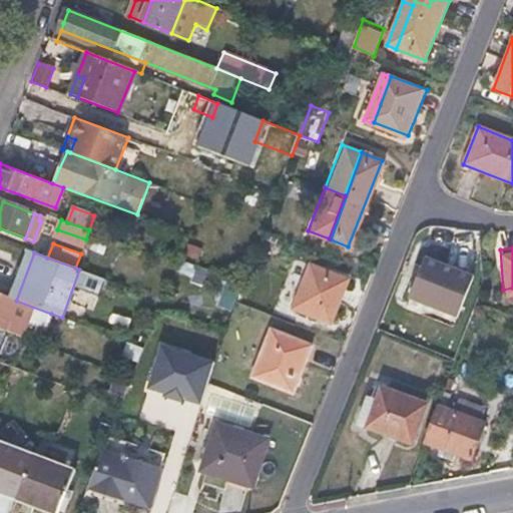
[(458,314),(474,273),(428,254),(411,295),(458,314)]
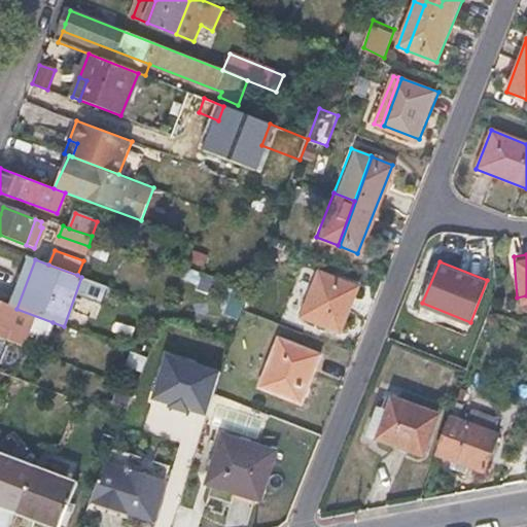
[(307,319),(323,274),(315,272),(297,314),(307,319)]
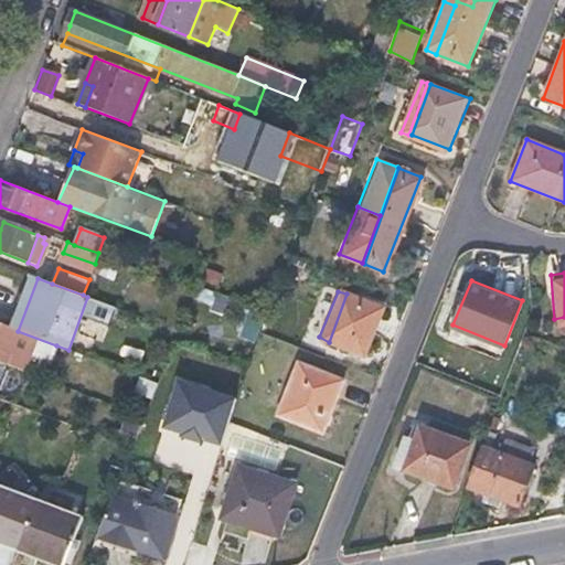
[(382,306),(349,292),(333,342),(363,353),(382,306)]
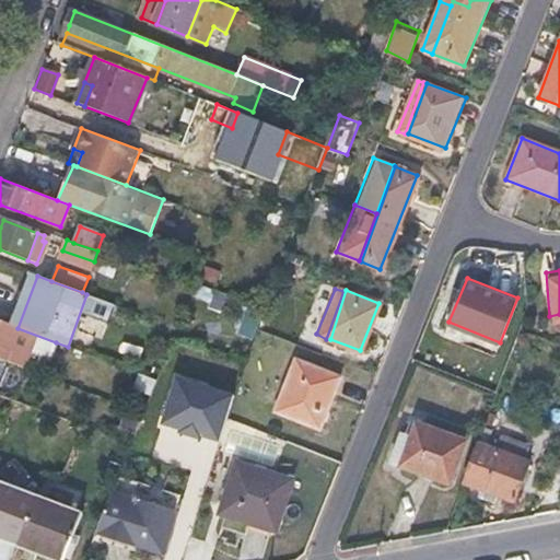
[(252,301),(240,331),(256,337),(267,306),(252,301)]
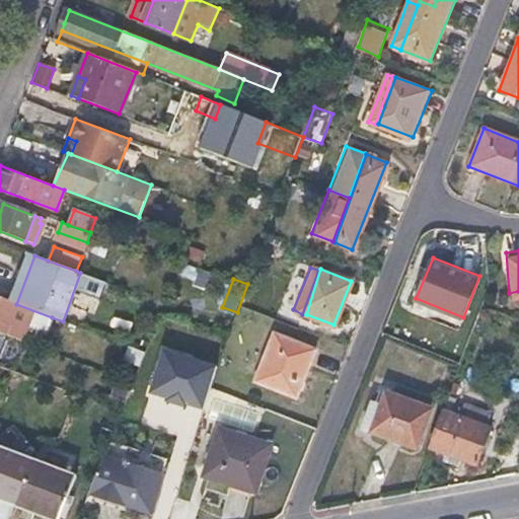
[(52,317),(16,304),(0,298),(0,331),(33,344),(36,335),(46,338),(52,317)]
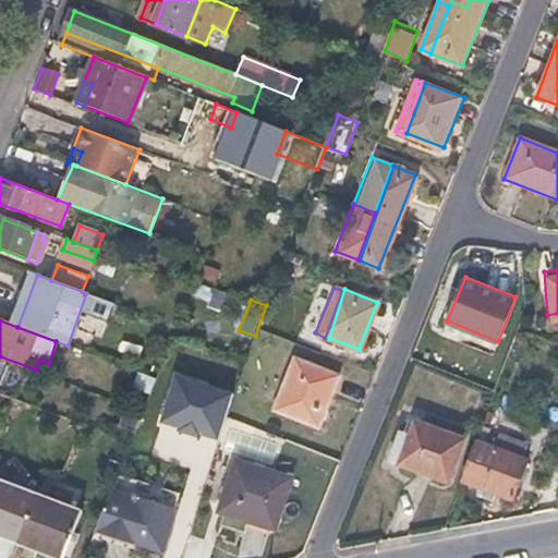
[(276,409),(304,421),(322,370),(296,359),(276,409)]
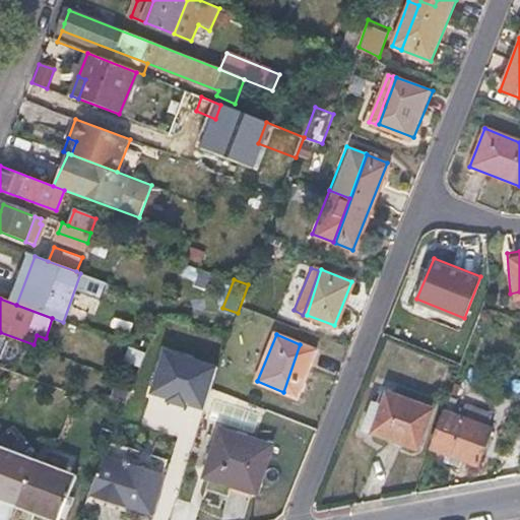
[(302,341),(285,392),(298,396),(318,347),(302,341)]
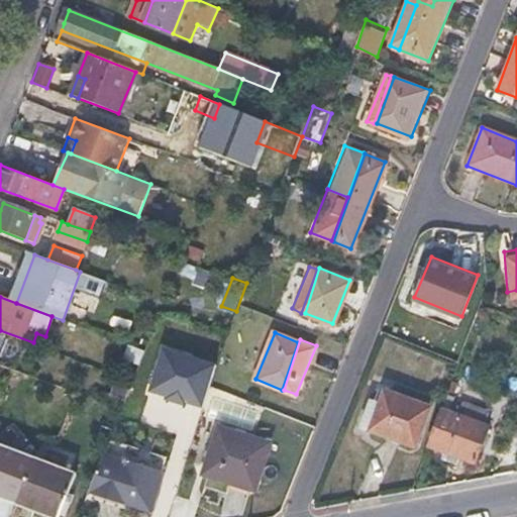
[(0,353),(0,360),(16,367),(21,355),(3,348),(1,354),(0,353)]
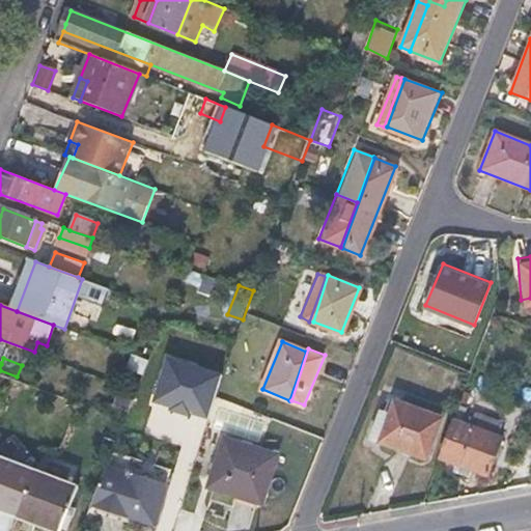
[(424,455),(441,411),(396,394),(390,414),(380,411),(369,437),(424,455)]
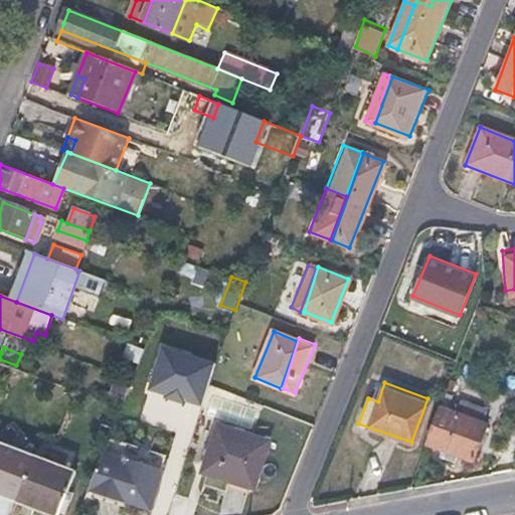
[(254,411),(211,396),(206,415),(249,431),(254,411)]
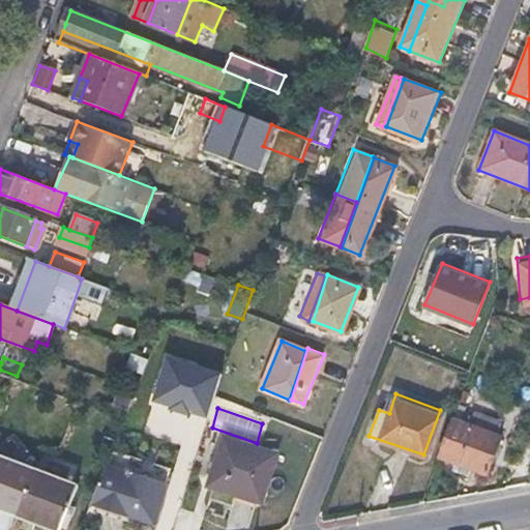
[(467,423),(450,417),(437,455),(486,472),(499,435),(495,433),(499,419),(472,410),(467,423)]
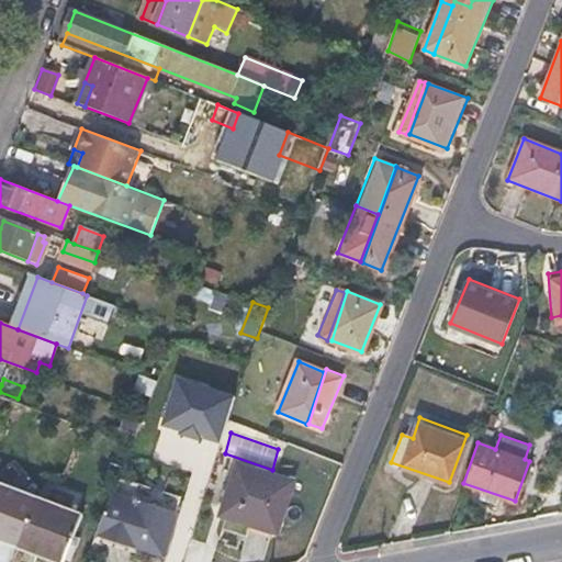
[(270,531),(288,481),(238,464),(220,515),(270,531)]
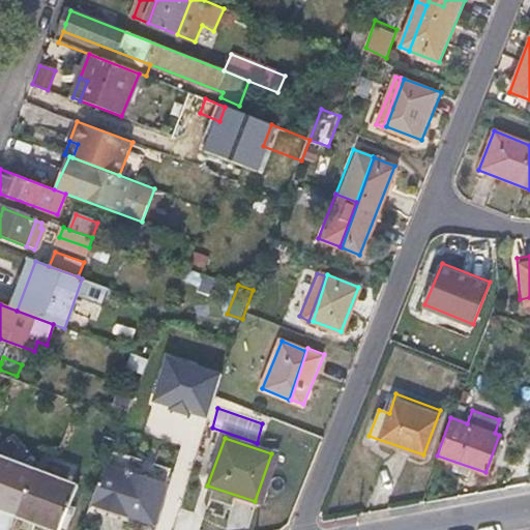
[(0,508),(17,517),(34,469),(0,454),(0,508)]
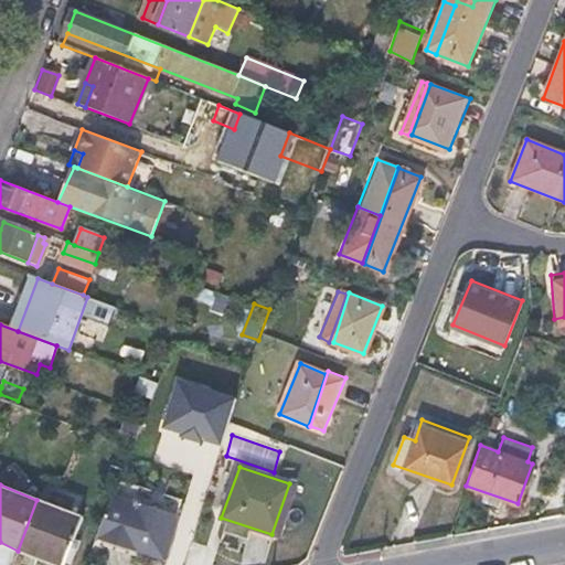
[(177,515),(114,497),(98,537),(163,557),(177,515)]
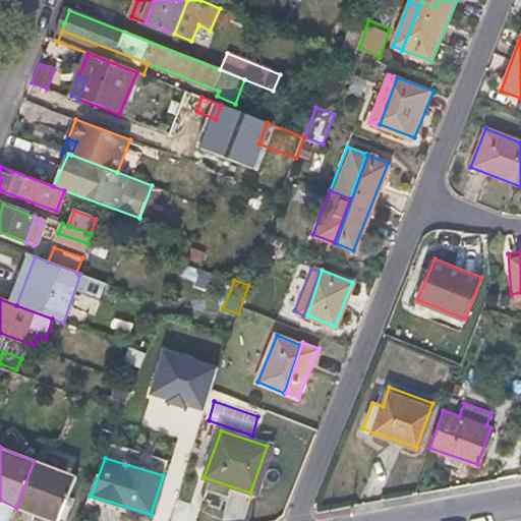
[(58,520),(75,478),(34,461),(16,508),(48,520),(58,520)]
